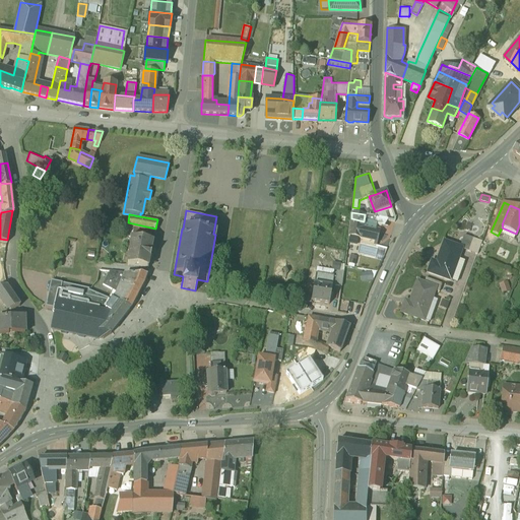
[(364,221),(351,218),(349,235),(373,241),(375,232),(362,229),(364,221)]
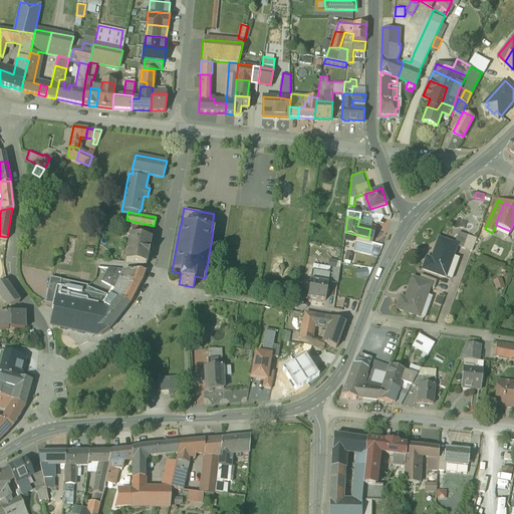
[(468,235),(459,232),(455,244),(457,245),(456,245),(463,248),(468,235)]
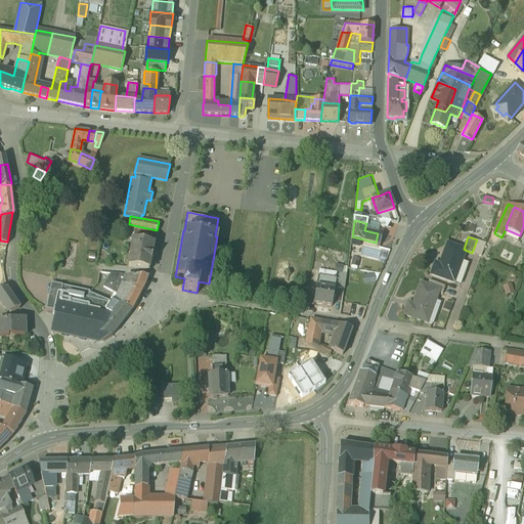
[(155,243),(132,238),(127,265),(149,269),(151,259),(153,254),(155,243)]
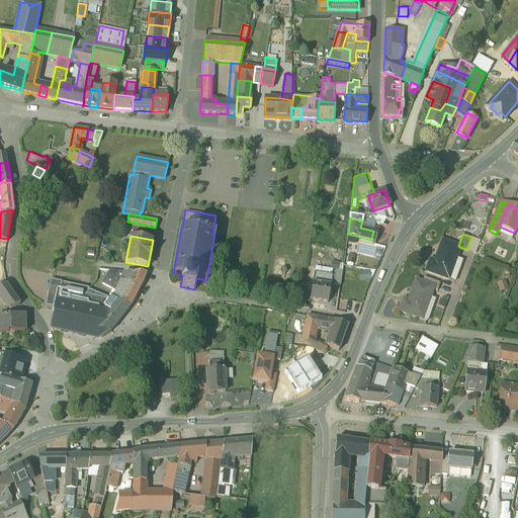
[(481,240),(471,237),(466,250),(476,253),(481,240)]
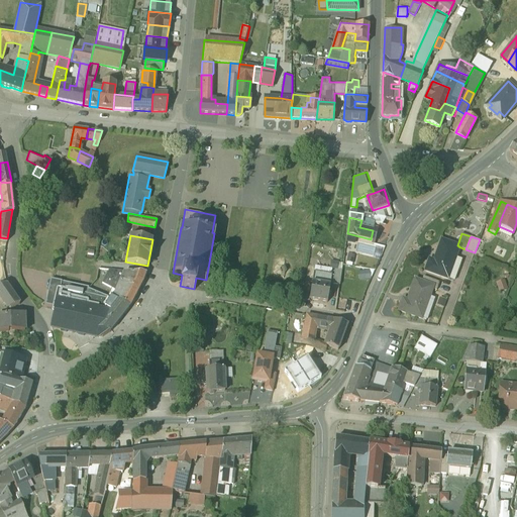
[(442,240),(434,261),(430,260),(426,271),(447,279),(447,277),(446,277),(452,262),(453,262),(458,246),(459,246),(457,245),(442,240)]
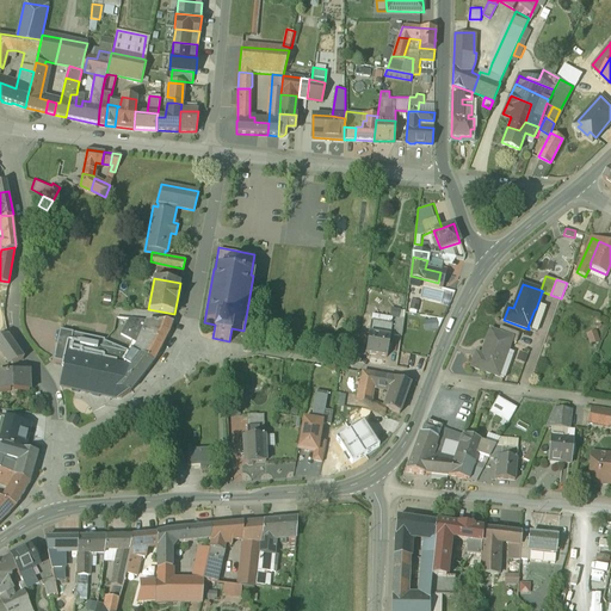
[(384,307),(376,304),(374,312),(372,320),(390,323),(393,315),(394,308),(384,307)]
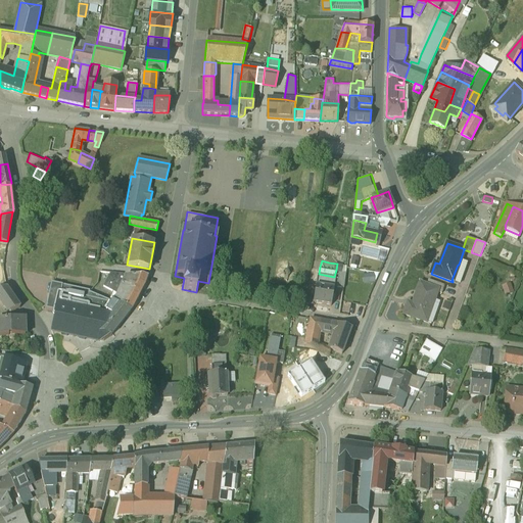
[(338,271),(337,285),(344,286),(346,272),(338,271)]
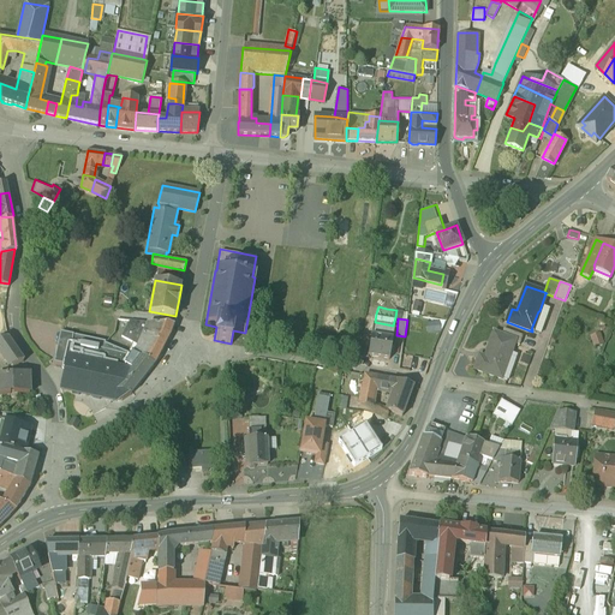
[(130,320),(121,335),(136,344),(133,352),(154,363),(155,363),(171,335),(174,326),(130,320)]
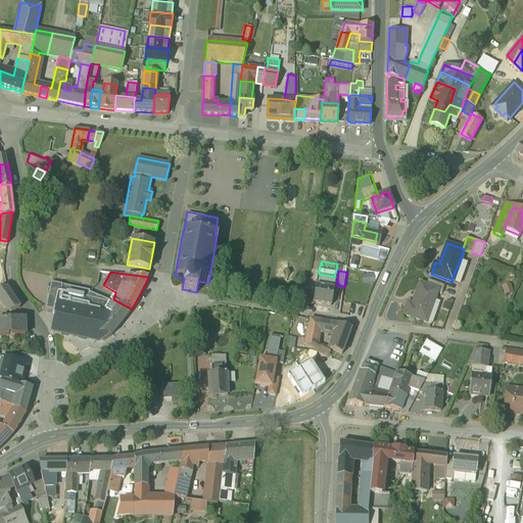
[(319,275),(318,275),(316,285),(314,301),(331,304),(334,287),(325,286),(326,276),(324,276),(319,275)]
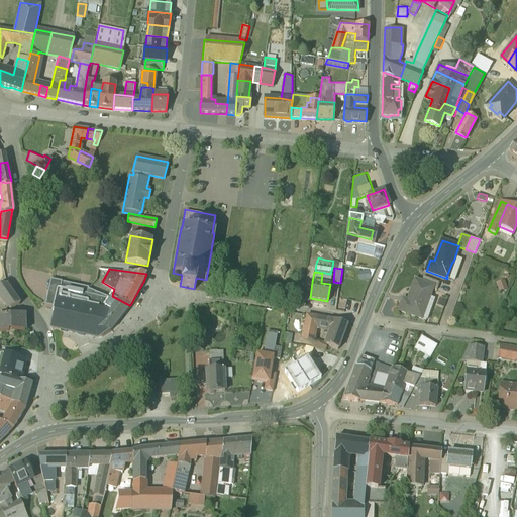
[(439,282),(423,276),(421,282),(432,286),(432,288),(436,290),(439,282)]
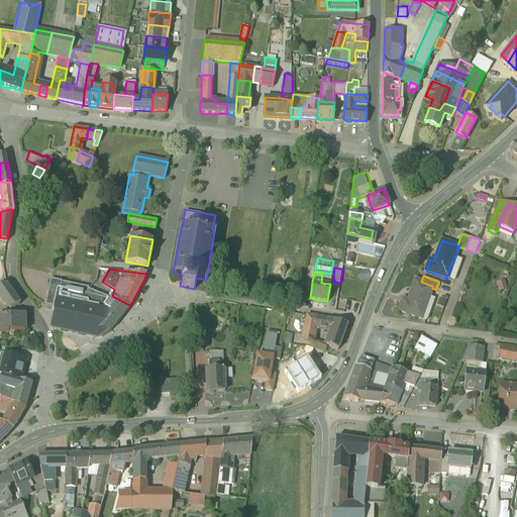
[(129,305),(112,296),(111,297),(79,284),(50,278),(44,304),(55,307),(50,325),(102,337),(110,330),(120,316),(129,305)]
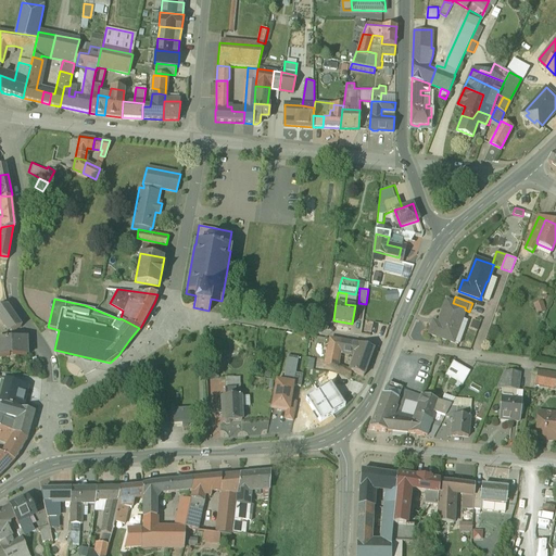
[(453,303),(447,301),(439,324),(433,321),(429,333),(452,342),(458,325),(458,326),(465,310),(465,307),(453,303)]
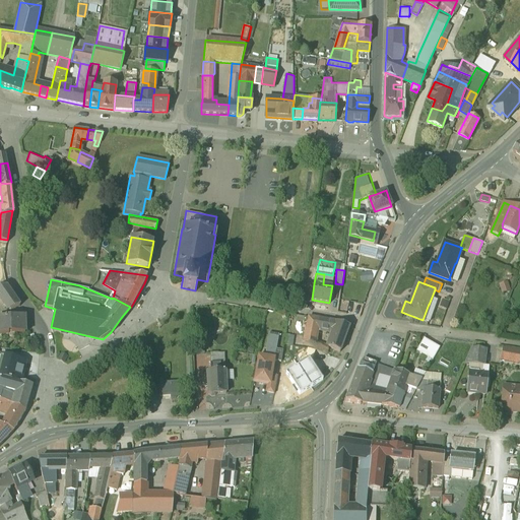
[(506,281),(499,284),(503,293),(510,289),(506,281)]
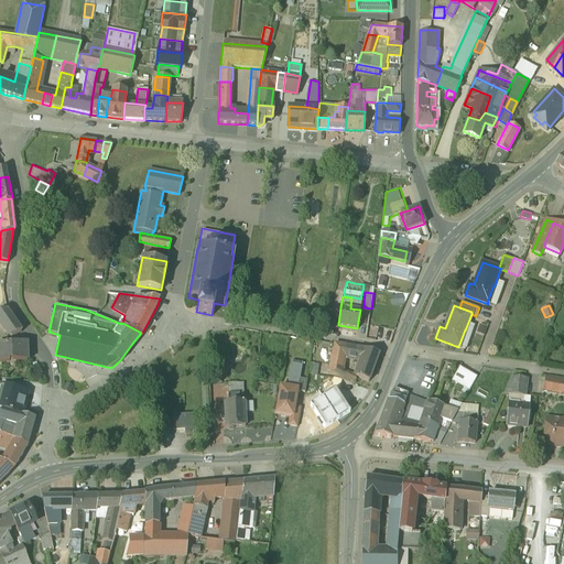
[(22,327),(8,307),(0,308),(0,321),(8,332),(10,329),(12,333),(22,327)]
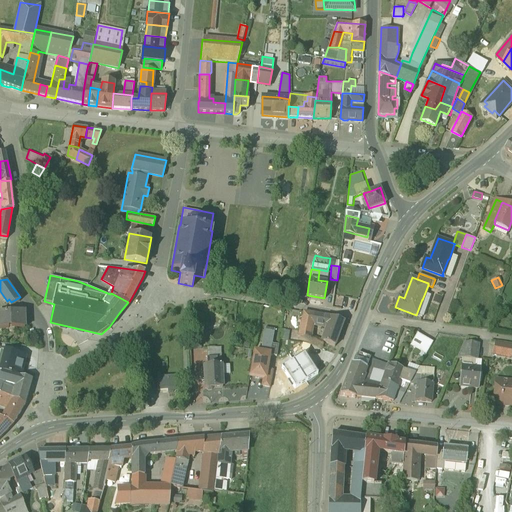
[(24,308),(11,309),(0,309),(0,325),(9,326),(9,325),(24,325),(24,308)]
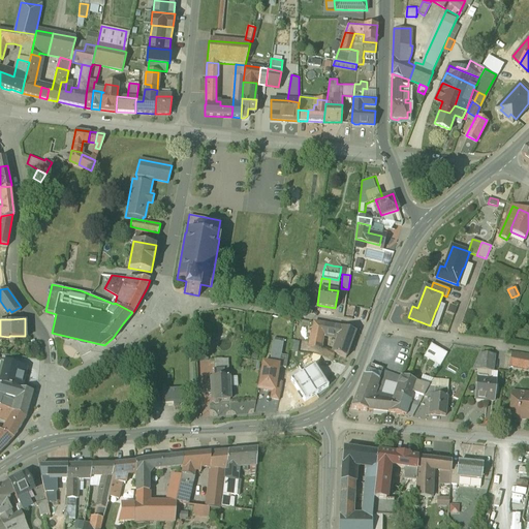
[(325,323),(314,321),(309,348),(320,351),(323,333),(325,323)]
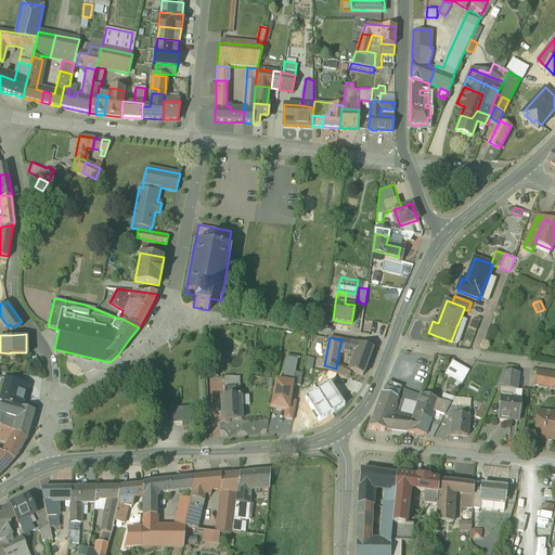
[(373,347),(359,343),(341,339),(339,349),(356,353),(351,369),(351,370),(363,374),(373,347)]
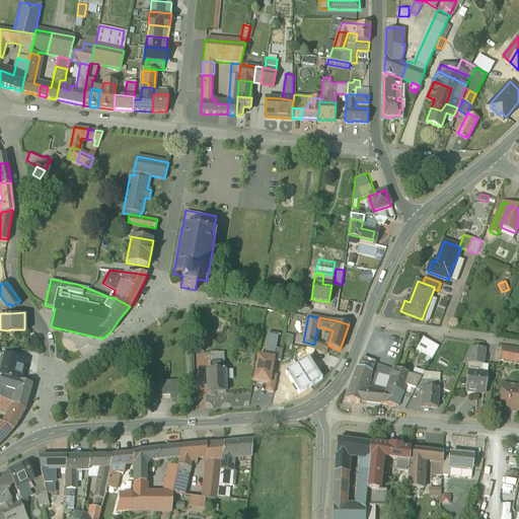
[(269,330),(265,356),(273,357),(281,358),(283,349),(276,348),(278,332),(269,330)]
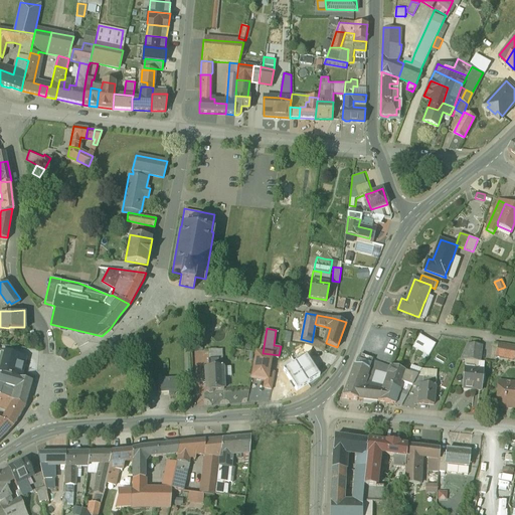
[(292,332),(284,331),(283,340),(291,340),(292,332)]
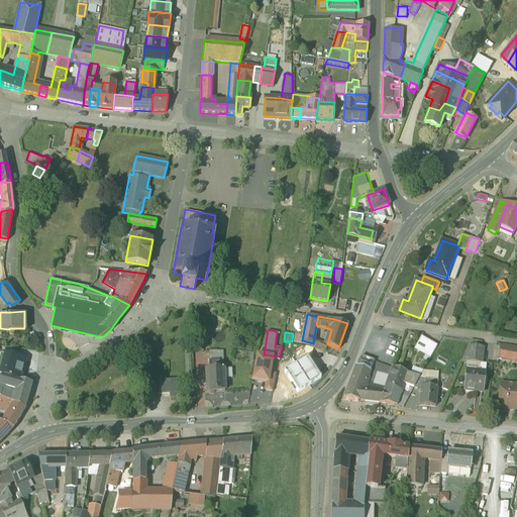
[(436,344),(420,335),(413,348),(428,357),(436,344)]
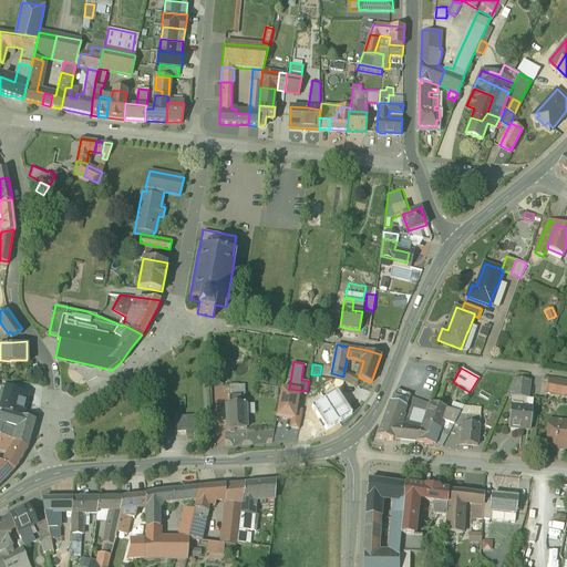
[(359,377),(347,372),(344,380),(356,384),(359,378),(359,377)]
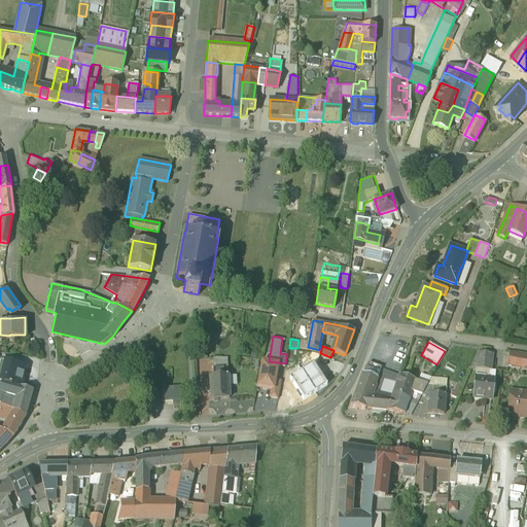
[(492,354),(478,353),(471,369),(490,371),(492,354)]
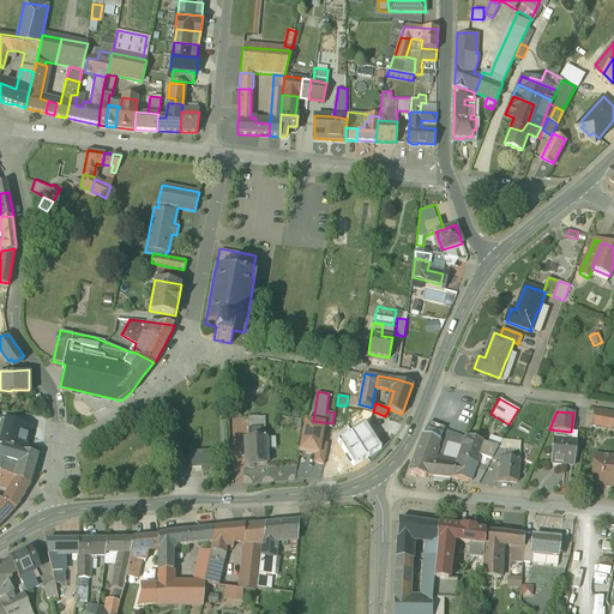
[(613,421),(613,415),(593,411),(590,425),(613,428),(613,421)]
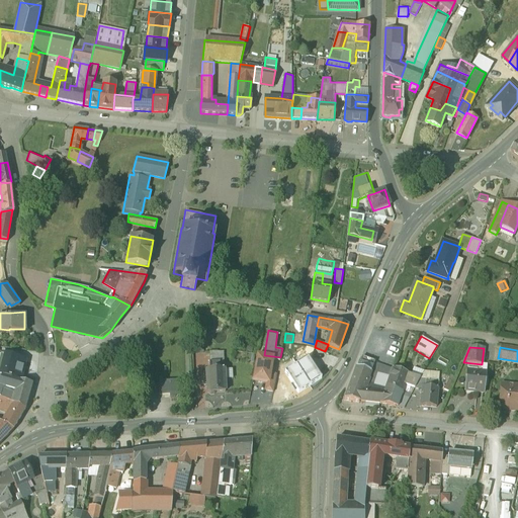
[(210,351),(210,359),(221,359),(220,350),(210,351)]
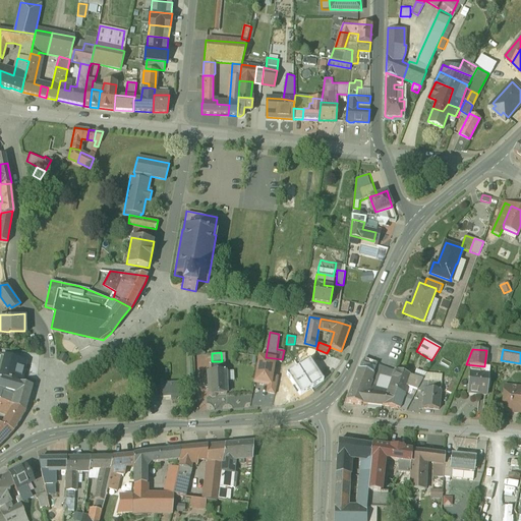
[(26,358),(5,353),(3,361),(1,362),(0,362),(0,374),(1,375),(10,378),(20,380),(26,358)]
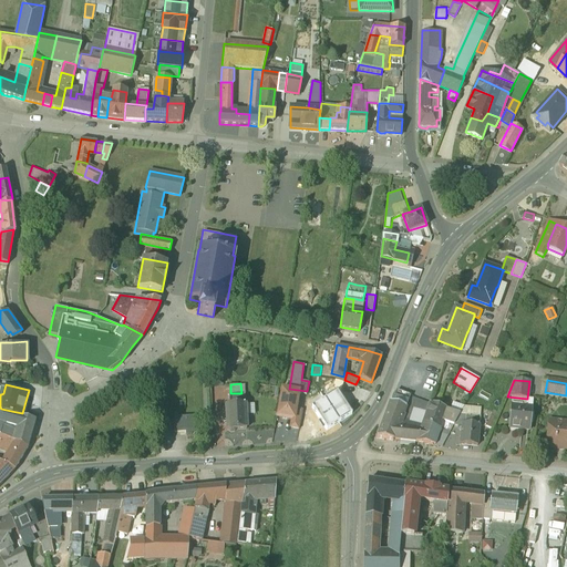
[(289,389),(280,388),(276,413),(292,416),(294,416),(296,408),(298,390),(289,389)]
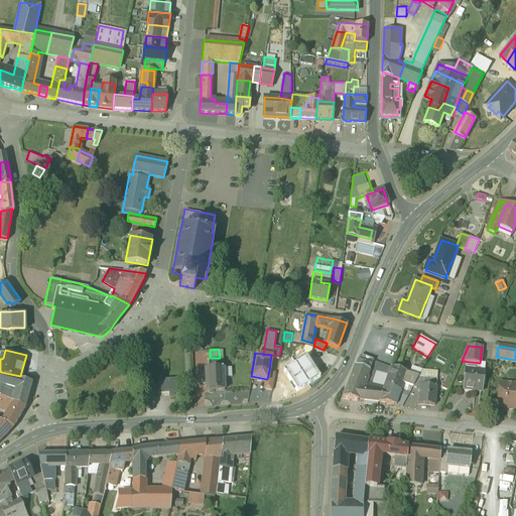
[(306,355),(295,362),(308,382),(320,375),(306,355)]
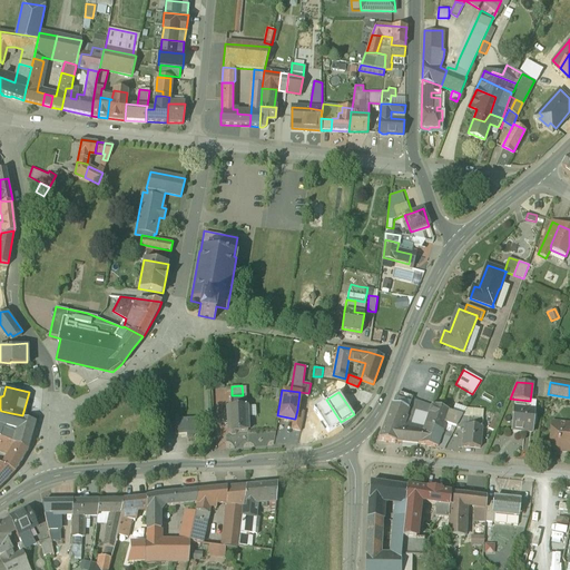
[(243,395),(232,395),(233,405),(227,405),(228,416),(225,416),(225,421),(228,421),(229,430),(233,432),(236,432),(238,429),(248,429),(247,404),(246,404),(243,404),(243,397),(243,395)]
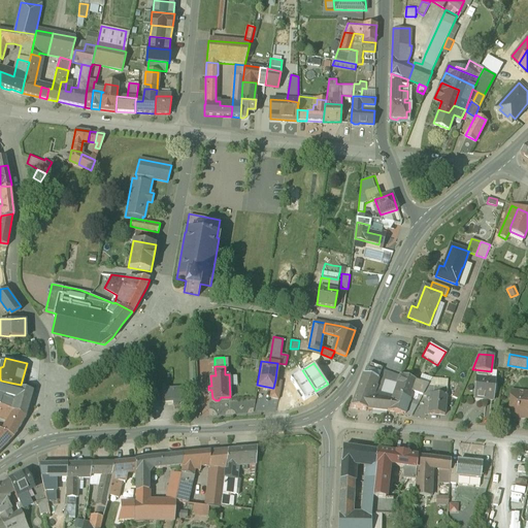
[(382,370),(370,366),(367,375),(378,378),(381,374),(382,370)]
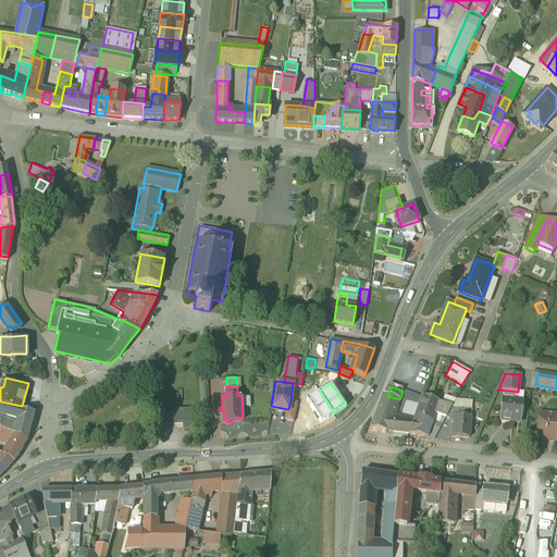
[(319,391),(307,398),(321,421),(333,412),(319,391)]
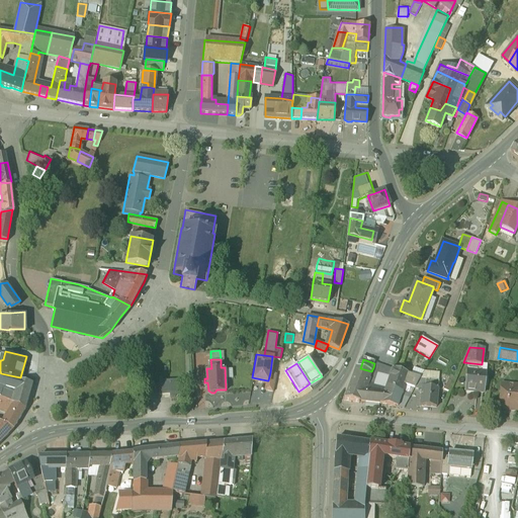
[(392,369),(374,363),(373,367),(391,372),(392,369)]
